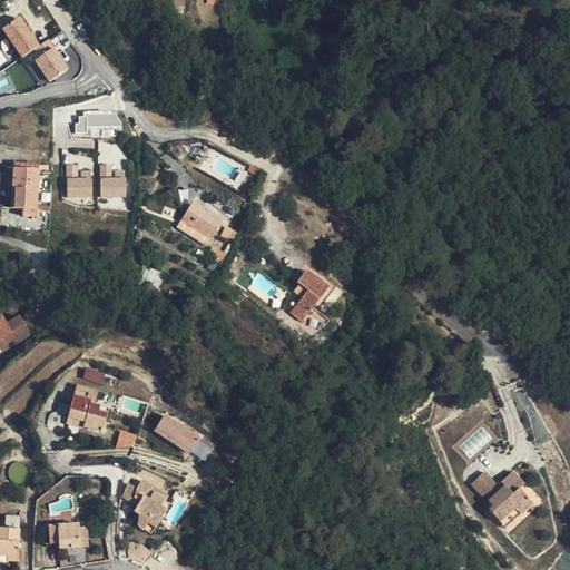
[(21,15),(1,28),(20,57),(40,45),(21,15)]
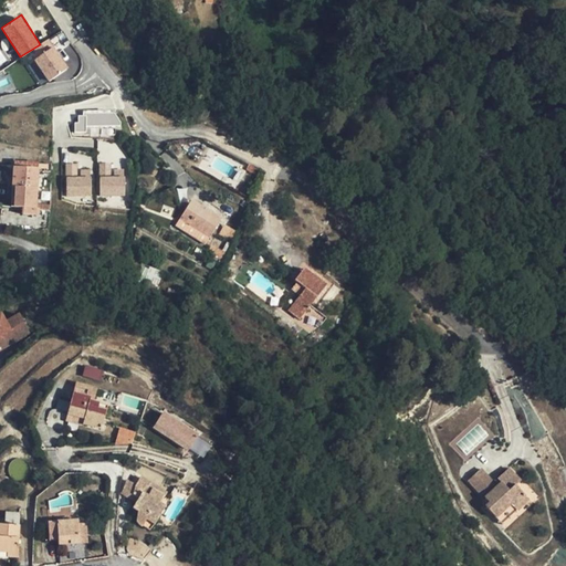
[(49,39),(29,52),(49,81),(69,69),(49,39)]
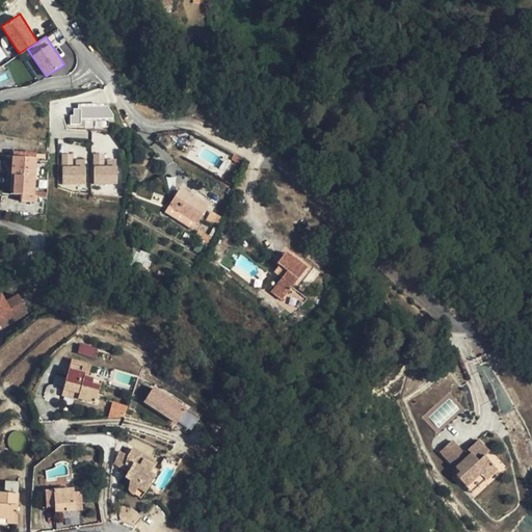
[(111,105),(71,106),(72,128),(106,127),(106,120),(112,120),(111,105)]
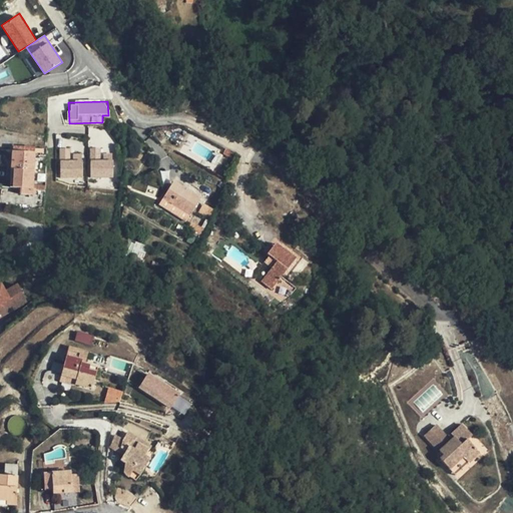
[(32,195),(33,189),(34,161),(46,162),(46,149),(35,148),(13,147),(10,188),(21,188),(21,194),(32,195)]
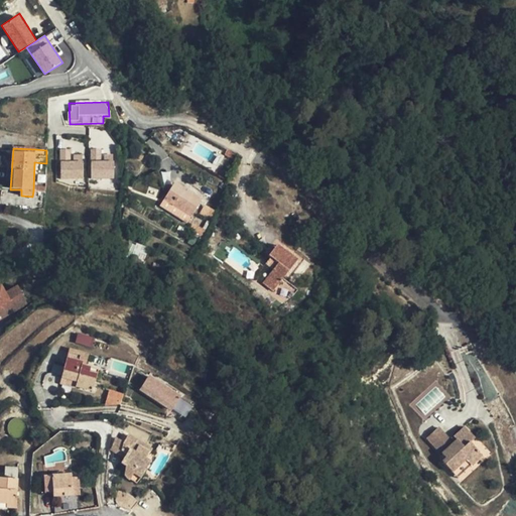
[(59,148),(60,179),(84,178),(83,153),(71,154),(71,148),(59,148)]
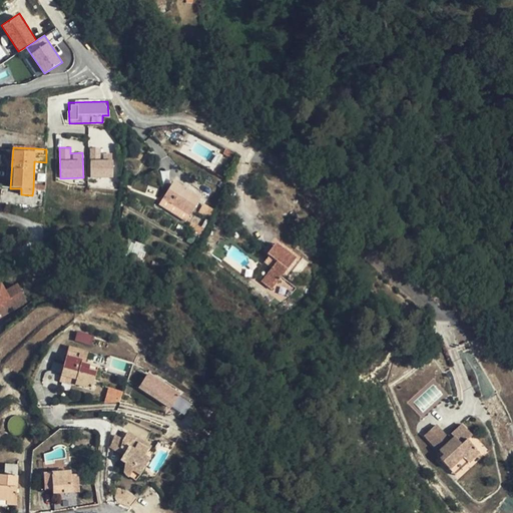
[(90,177),(113,177),(113,152),(100,153),(100,147),(89,147),(90,177)]
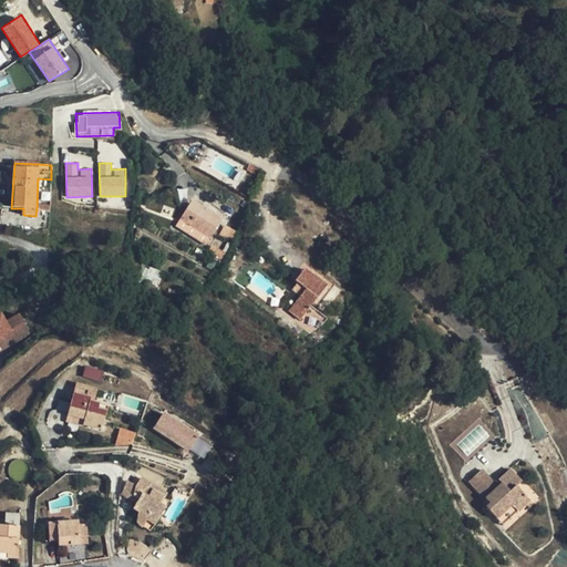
[(192,202),(191,204),(204,212),(205,209),(192,202)]
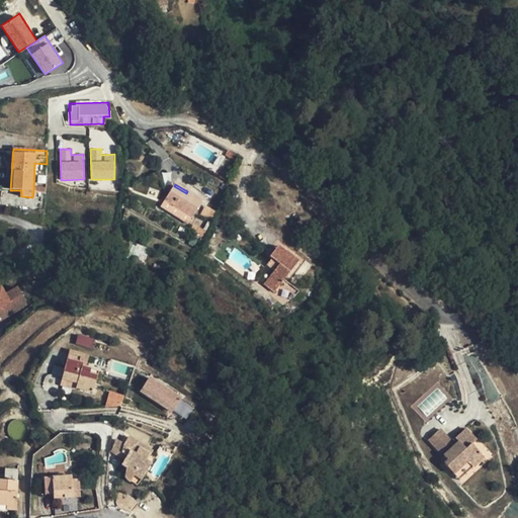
[(174,186),(165,200),(192,218),(203,201),(187,191),(186,193),(174,186)]
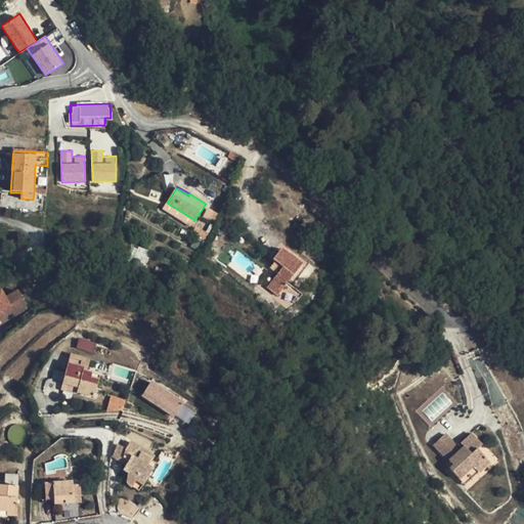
[(22,199),(20,213),(33,214),(35,200),(33,200),(22,199)]
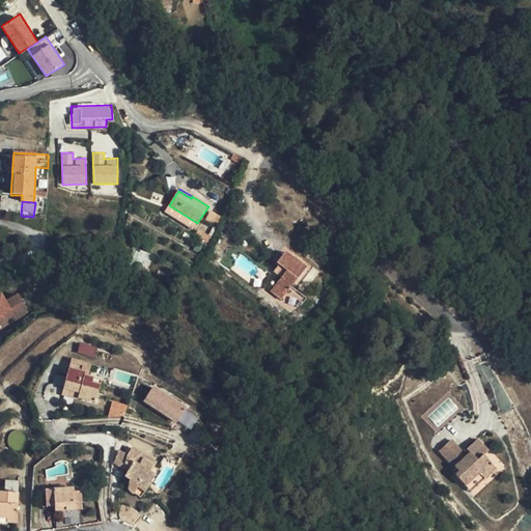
[(197,223),(169,205),(165,212),(193,229),(197,223)]
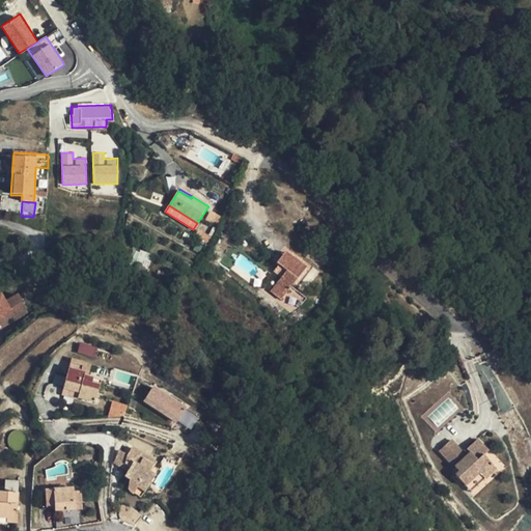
[(217,224),(221,216),(210,211),(205,220),(217,224)]
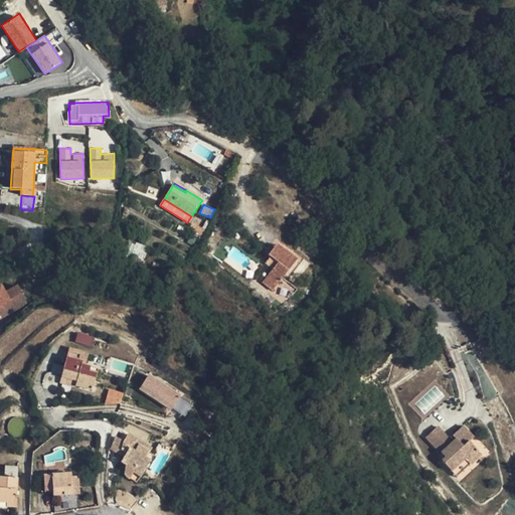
[(269,256),(270,258),(278,264),(263,283),(274,291),(297,261),(277,245),(272,251),(269,256)]
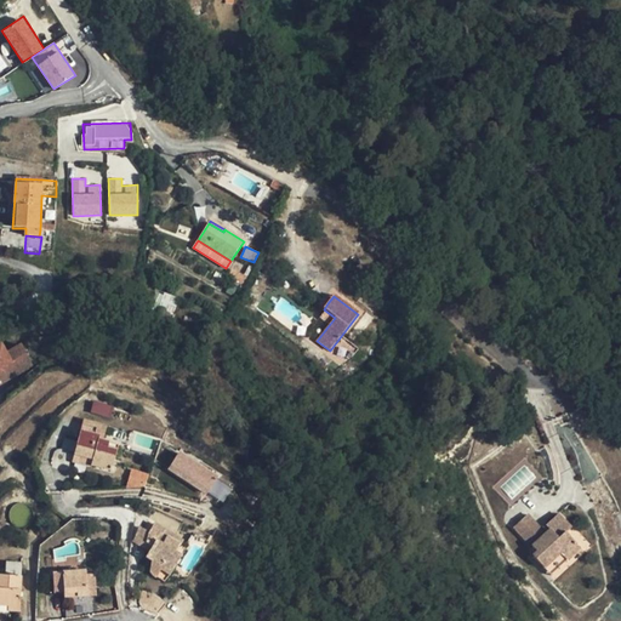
[(0,346),(0,385),(33,366),(21,346),(6,354),(1,346),(0,346)]
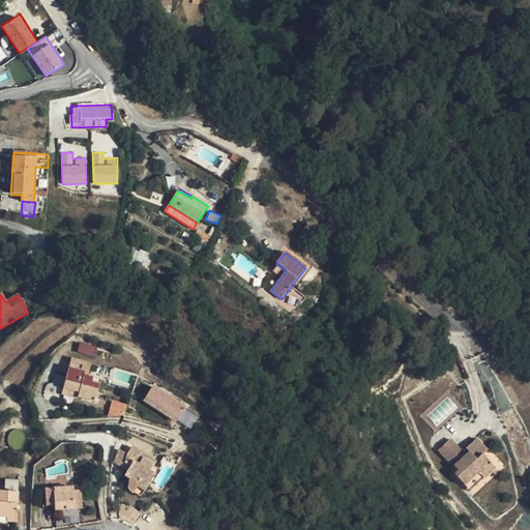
[(267,303),(261,298),(258,302),(264,307),(267,303)]
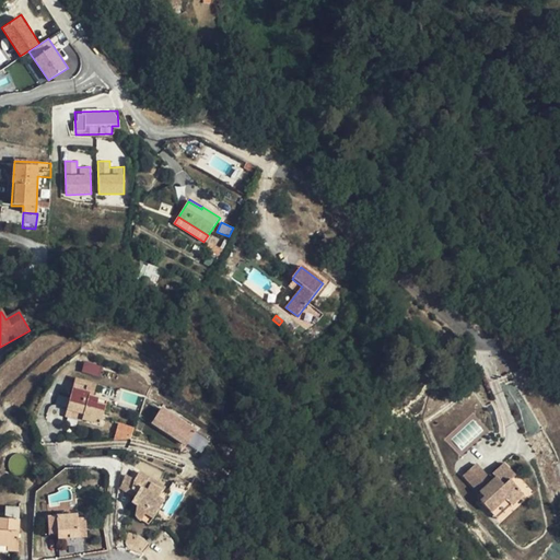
[(290,326),(282,321),(279,325),(287,330),(290,326)]
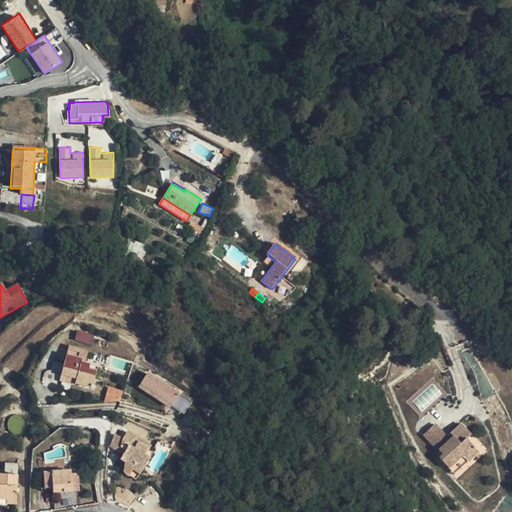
[(265,298),(262,302),(267,307),(270,303),(265,298)]
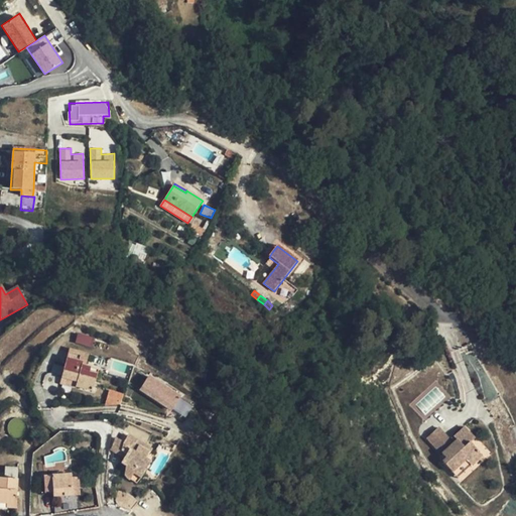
[(77,334),(76,344),(93,347),(94,337),(77,334)]
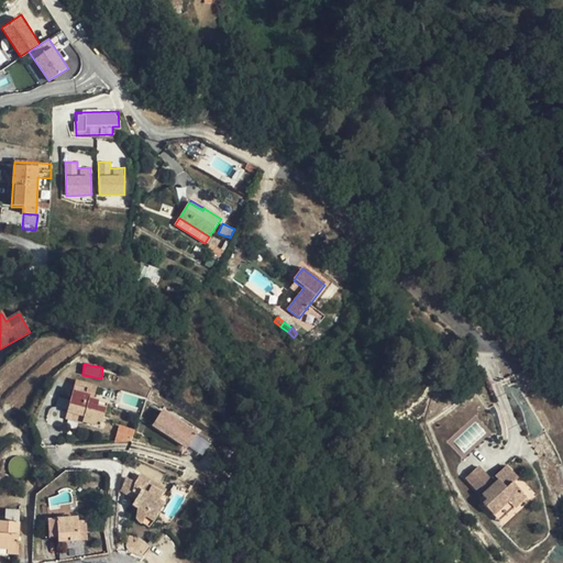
[(76,382),(67,412),(85,417),(83,422),(101,427),(108,405),(94,400),(97,387),(76,382)]
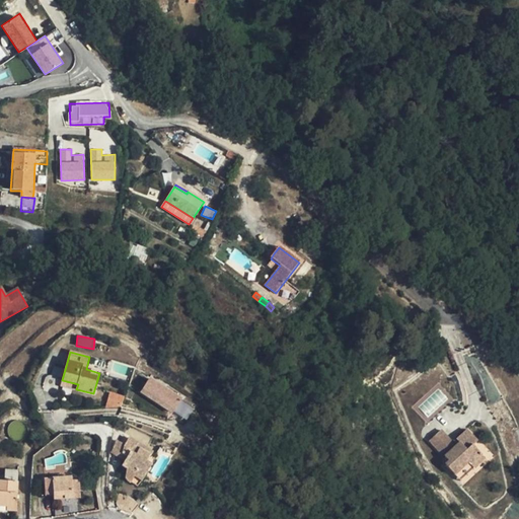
[(140,390),(183,421),(194,406),(150,376),(140,390)]
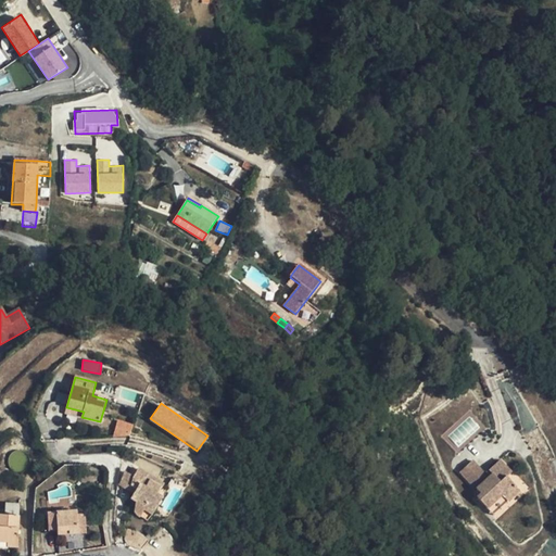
[(84,412),(66,407),(64,415),(81,419),(81,417),(84,412)]
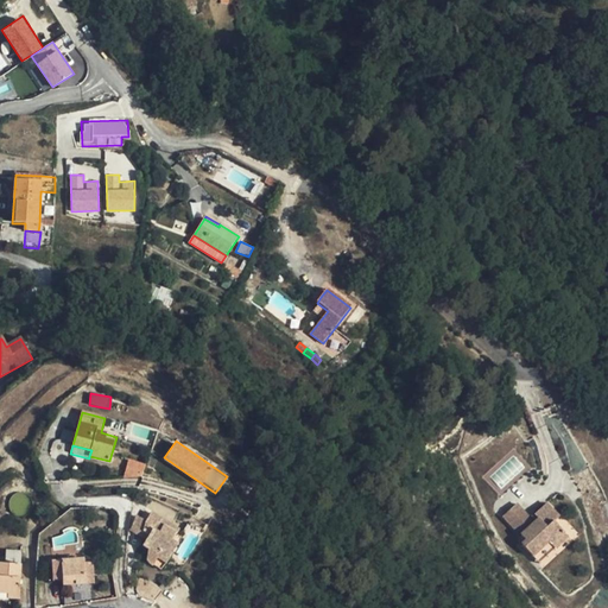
[(124,475),(141,479),(146,463),(128,458),(124,475)]
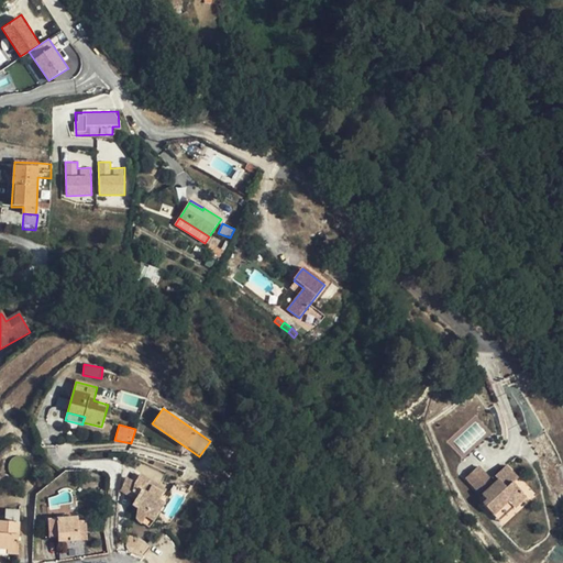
[(485,503),(482,506),(492,517),(506,503),(512,509),(523,499),(510,485),(515,481),(504,468),(493,478),(496,483),(493,487),(488,483),(476,468),(464,481),(485,503)]
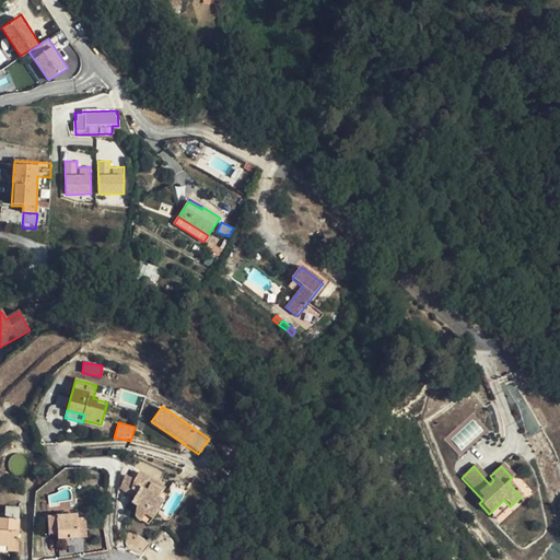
[(144,515),(152,520),(164,502),(159,499),(165,489),(139,473),(135,480),(133,482),(132,489),(138,492),(135,499),(131,503),(137,506),(136,515),(137,517),(139,520),(141,522),(144,515)]
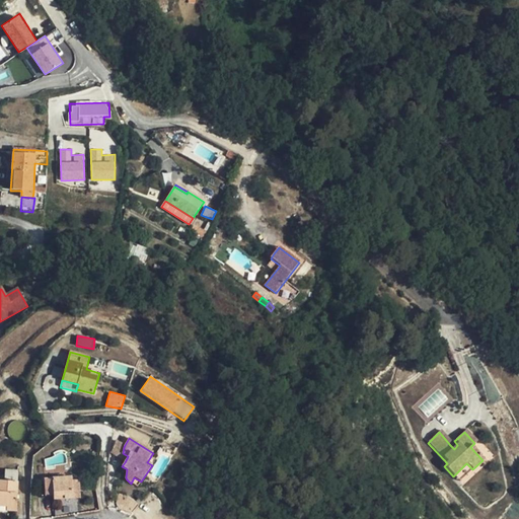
[(118,441),(110,453),(120,458),(123,453),(124,447),(125,445),(118,441)]
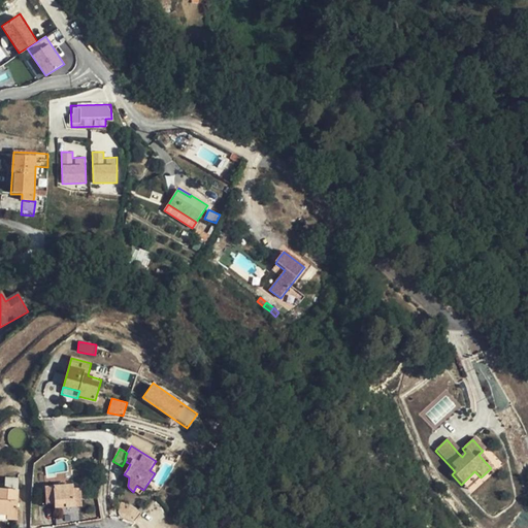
[(122,466),(127,470),(130,464),(125,461),(122,466)]
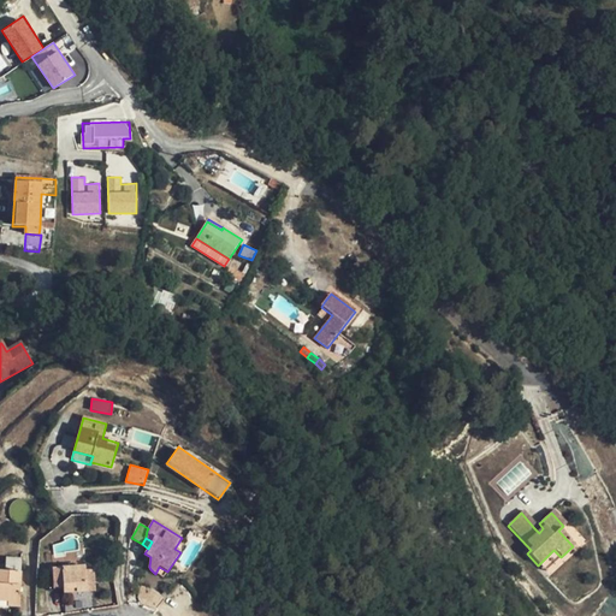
[(554,550),(538,566),(545,573),(561,557),(554,550)]
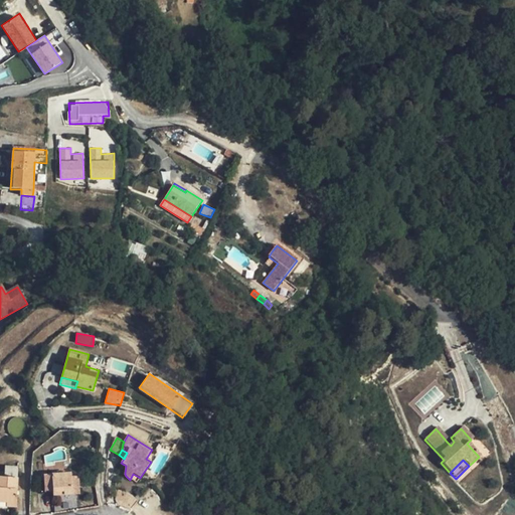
[(5,478),(18,478),(18,467),(5,466),(5,478)]
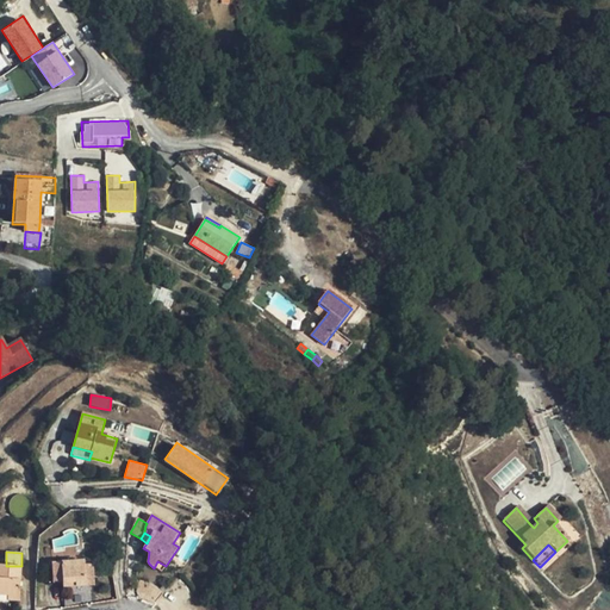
[(63,580),(63,584),(76,583),(76,586),(87,586),(85,566),(85,561),(61,562),(53,562),(54,582),(63,580)]
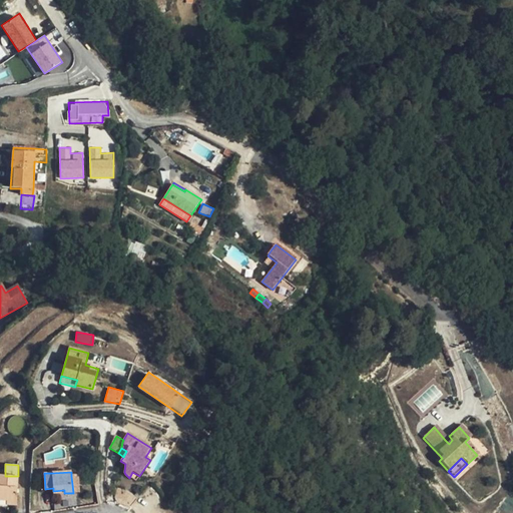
[(132,472),(129,478),(136,482),(139,476),(132,472)]
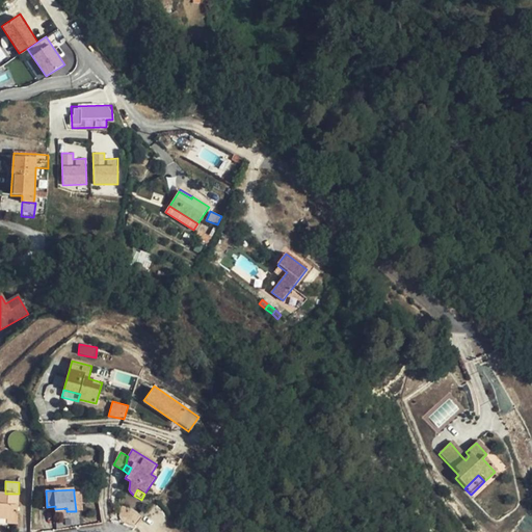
[(19,494),(5,494),(0,493),(0,523),(17,525),(19,494)]
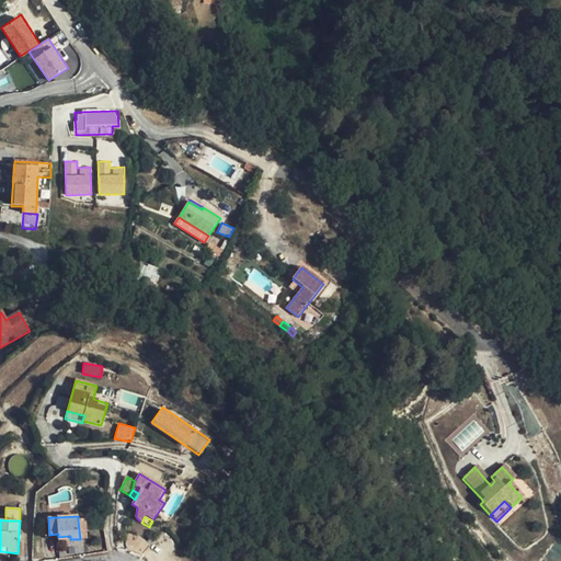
[(142,552),(144,553),(150,546),(141,540),(128,549),(142,552)]
